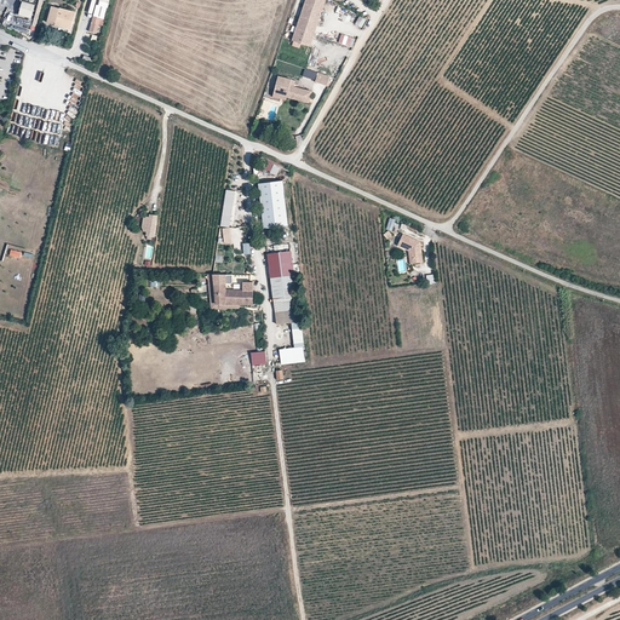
[(309,46),(323,0),(304,0),(291,40),(293,41),(300,44),(309,46)]
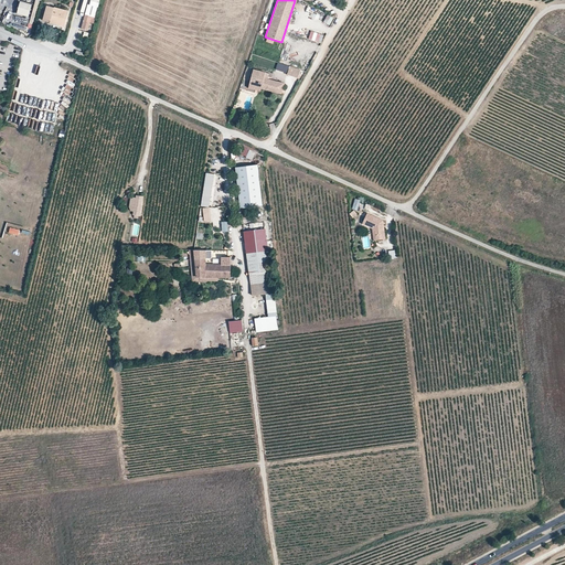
[(31,17),(32,4),(20,2),(18,16),(31,17)]
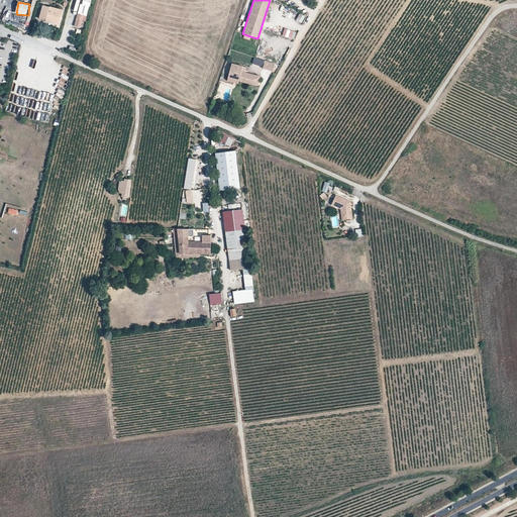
[(46,20),(46,19),(55,21),(55,22),(59,24),(63,10),(43,5),(39,18),(46,20)]
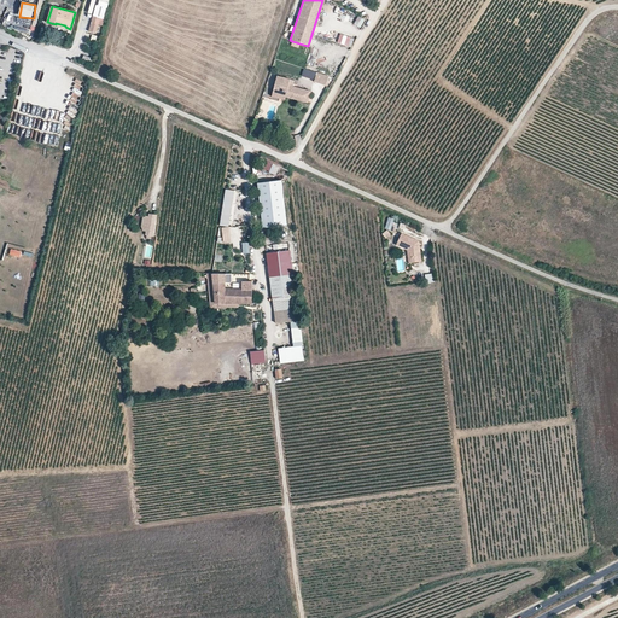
[(89,31),(95,33),(99,18),(93,17),(89,31)]
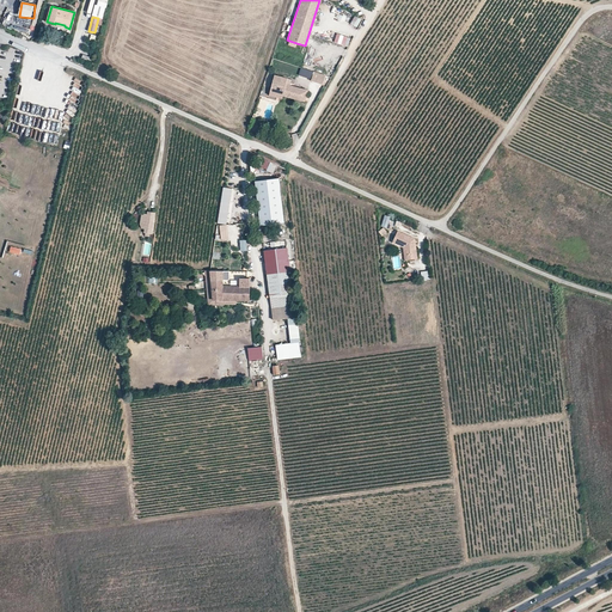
[(357,28),(361,20),(354,17),(350,25),(357,28)]
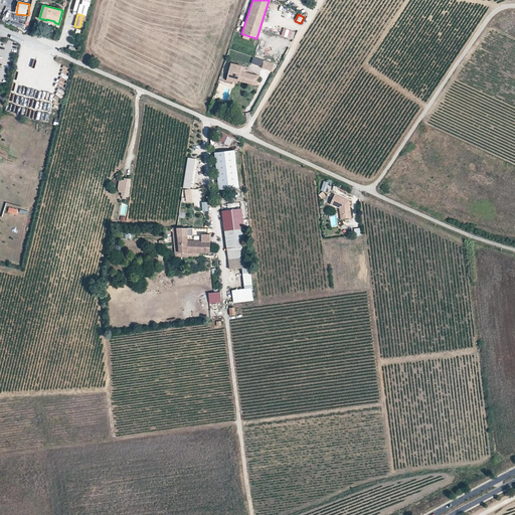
[(289,30),(287,38),(293,40),(296,32),(289,30)]
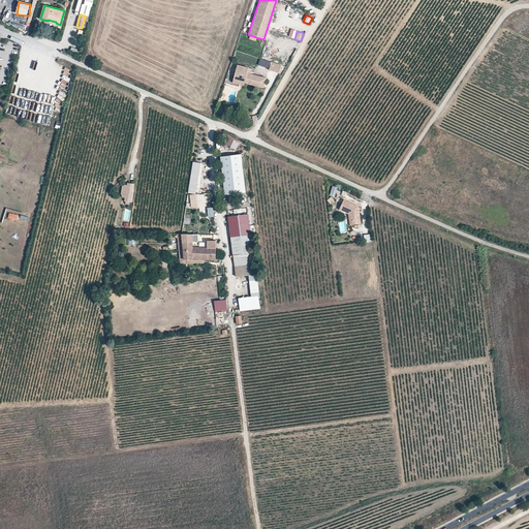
[(282,65),(272,62),(270,70),(279,73),(282,65)]
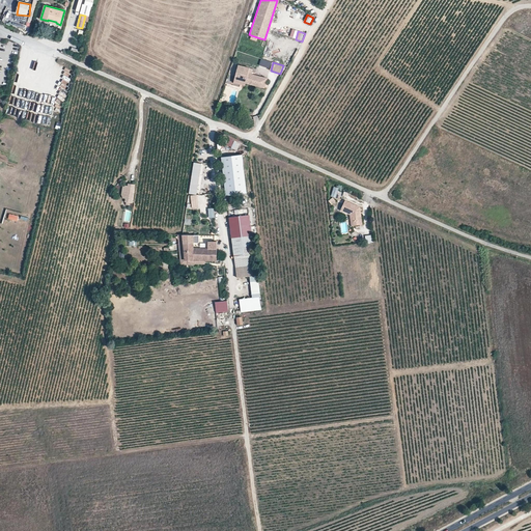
[(233,78),(245,82),(246,79),(266,85),(267,79),(251,75),(253,70),(238,65),(233,78)]
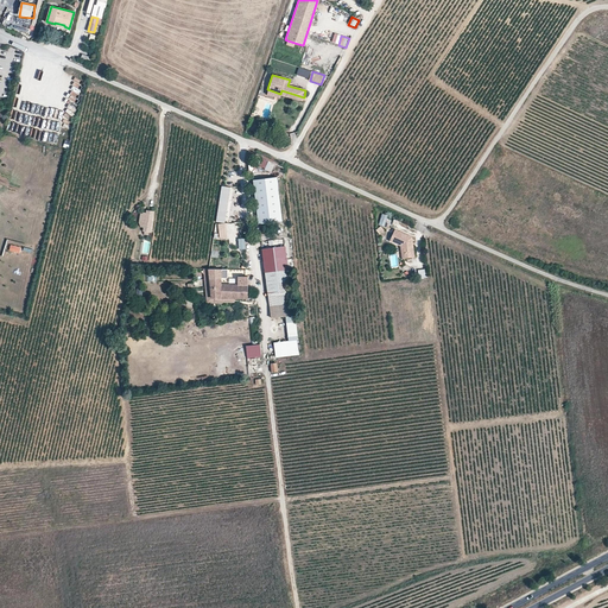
[(280,94),(280,95),(303,101),(304,97),(282,90),(280,94)]
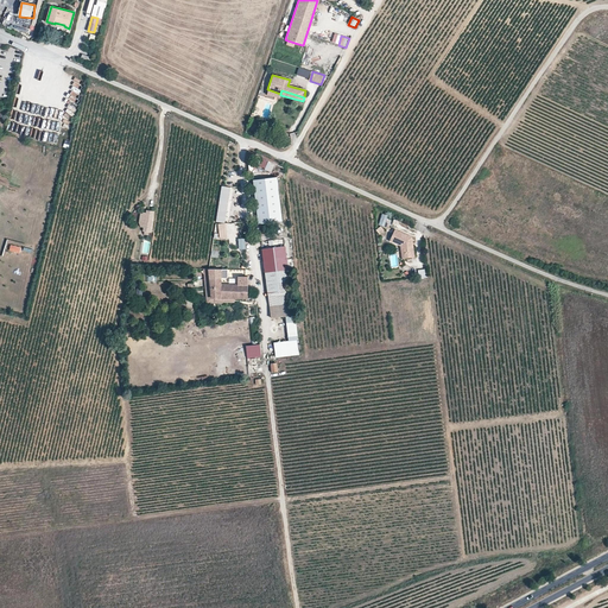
[(27,124),(39,127),(42,118),(29,115),(27,124)]
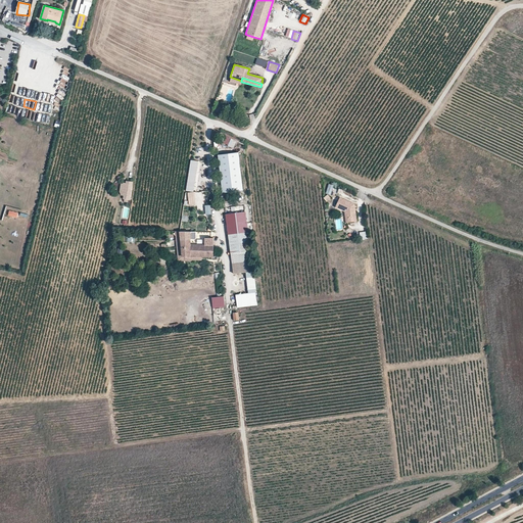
[(222,143),(234,148),(237,141),(226,136),(222,143)]
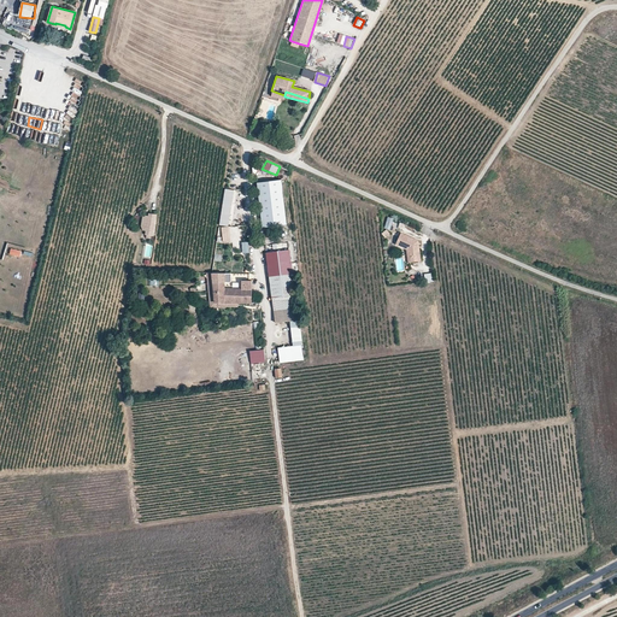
[(224,189),(221,225),(230,227),(234,191),(224,189)]
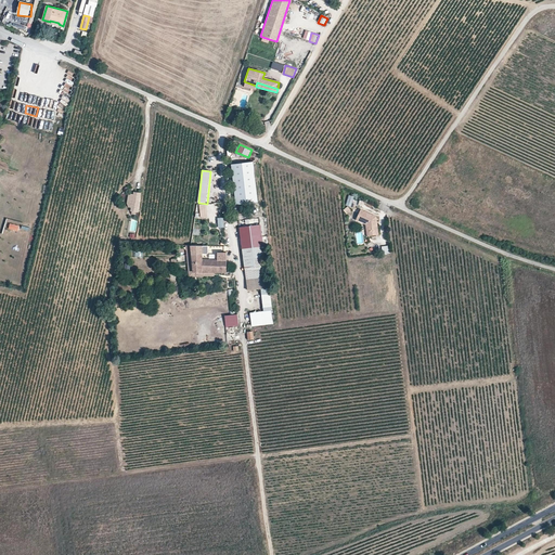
[(259,210),(254,170),(233,173),(239,214),(259,210)]
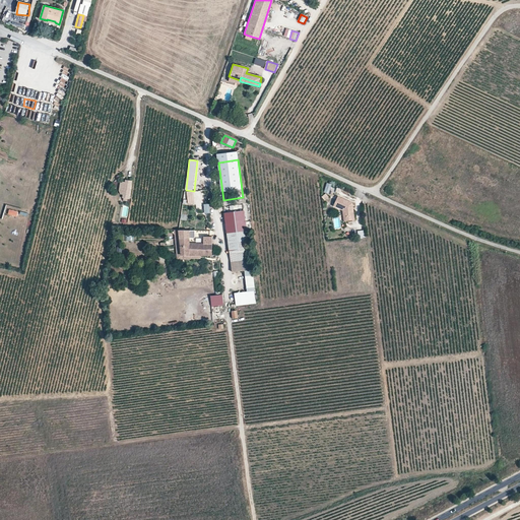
[(1,173),(15,178),(18,171),(3,165),(1,173)]
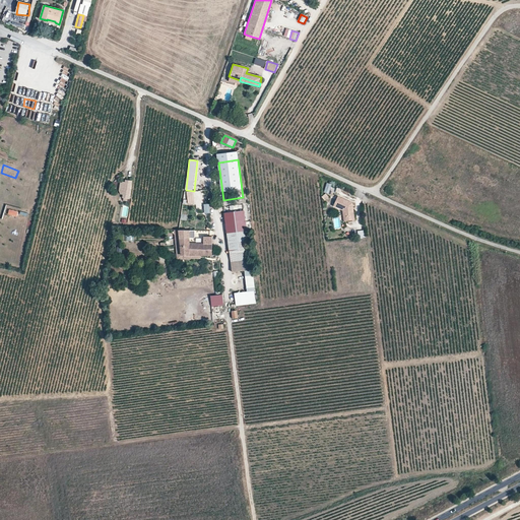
[(194,204),(194,191),(184,191),(184,198),(188,198),(188,203),(194,204)]
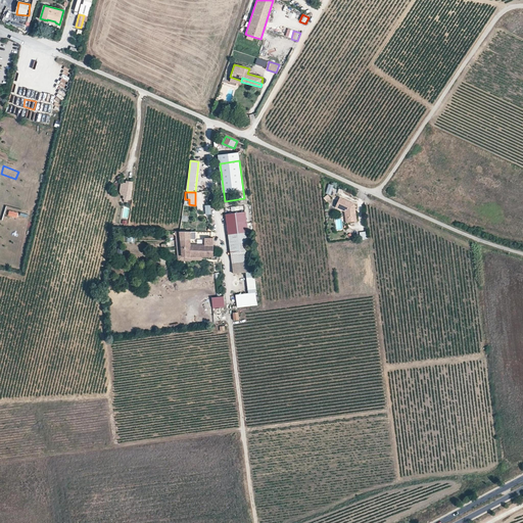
[(336,203),(345,207),(348,208),(349,219),(358,218),(358,217),(355,200),(340,193),(336,203)]
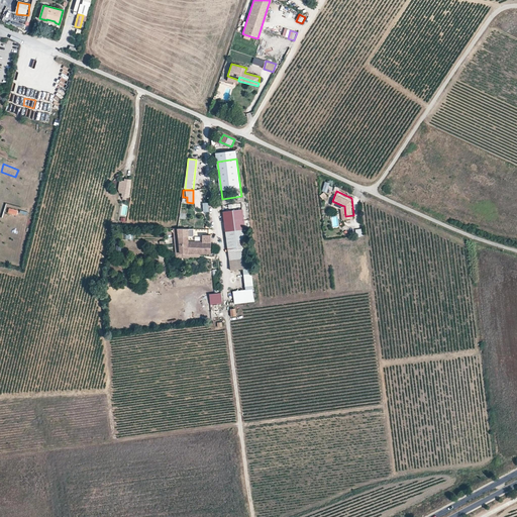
[(242,209),(223,212),(225,231),(244,229),(242,209)]
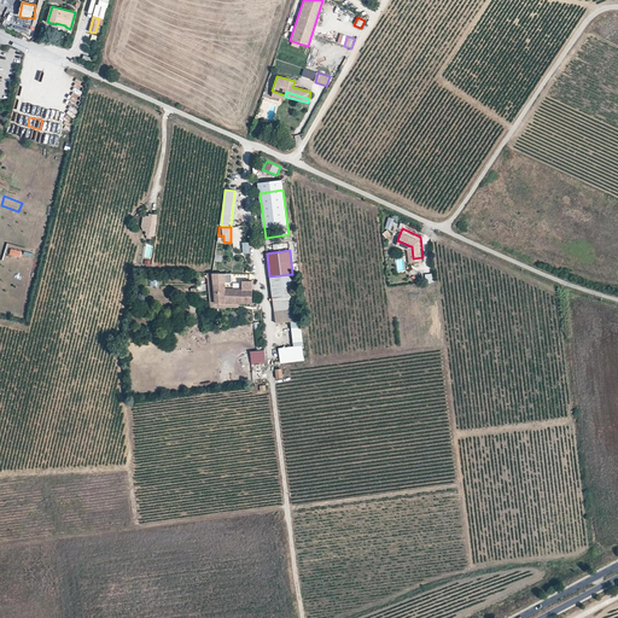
[(233,281),(233,290),(225,289),(225,281),(225,274),(211,273),(208,273),(211,303),(251,304),(252,281),(250,281),(243,281),(233,281)]
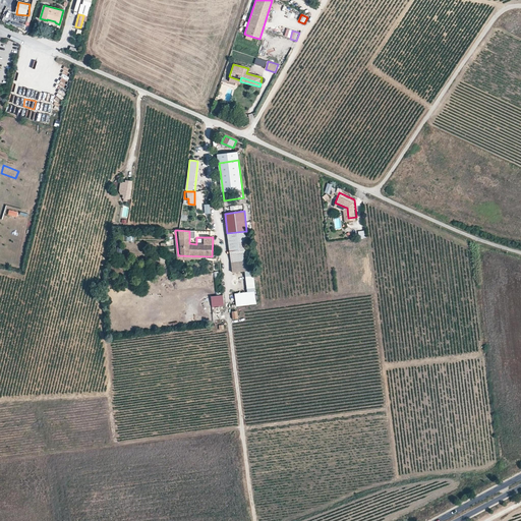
[(231,263),(250,259),(248,243),(246,231),(227,233),(230,252),(231,263)]
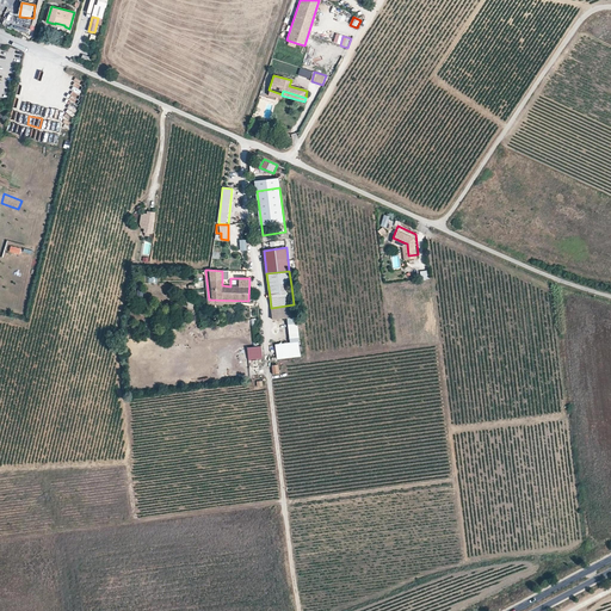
[(263,347),(247,347),(248,360),(263,359),(263,347)]
